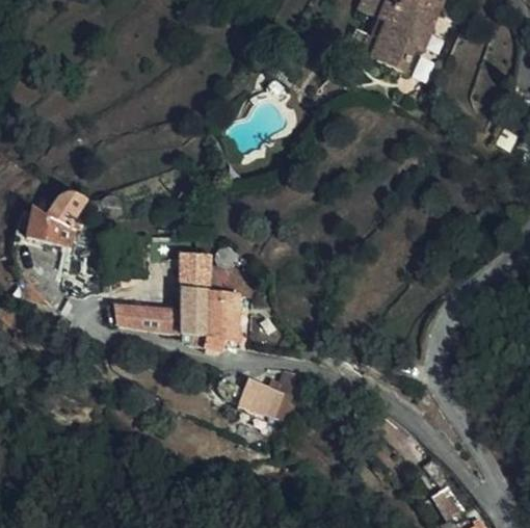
[(360,0),(358,6),(377,16),(371,32),(356,27),(349,47),(406,71),(416,48),(423,51),(432,28),(427,26),(430,18),(426,17),(430,2),(425,0),(360,0)]
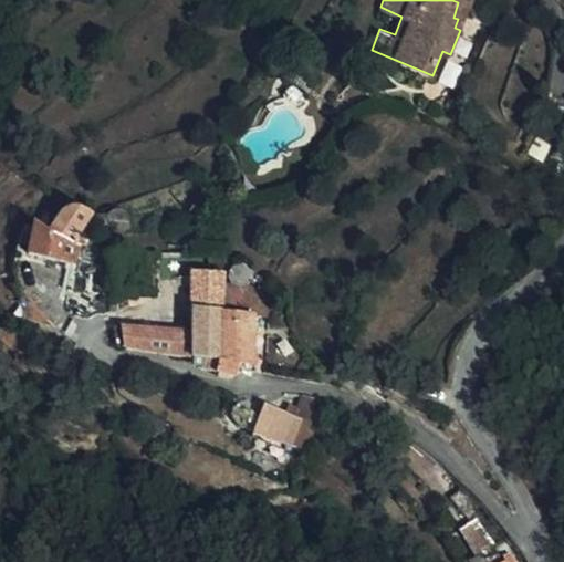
[(452,0),(458,2),(453,18),(458,19),(455,28),(460,30),(472,0),(452,0)]
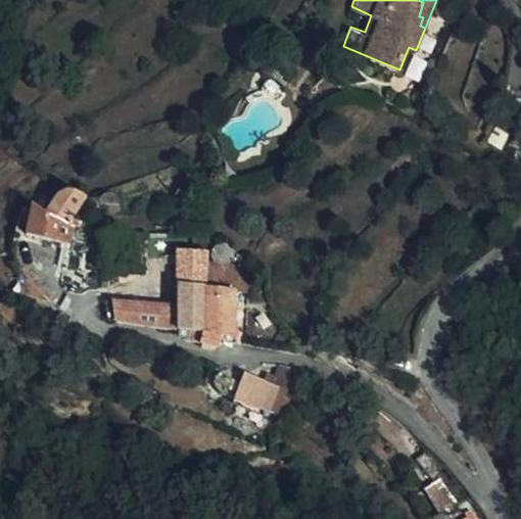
[(30,204),(30,208),(26,234),(68,243),(73,217),(85,197),(79,193),(65,190),(60,192),(55,195),(51,200),(39,192),(30,204)]
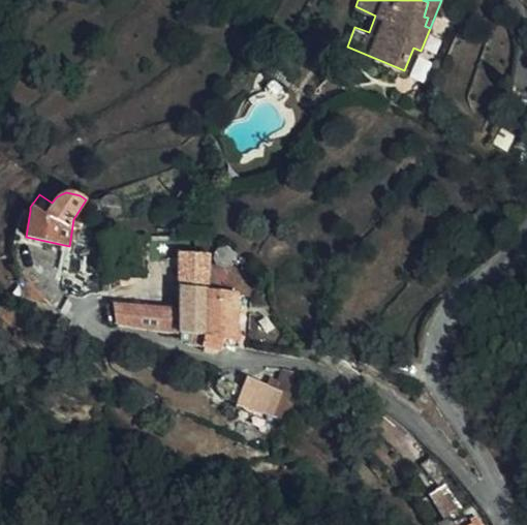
[(180,308),(178,332),(189,333),(187,342),(203,345),(208,265),(209,265),(210,252),(182,251),(180,308)]
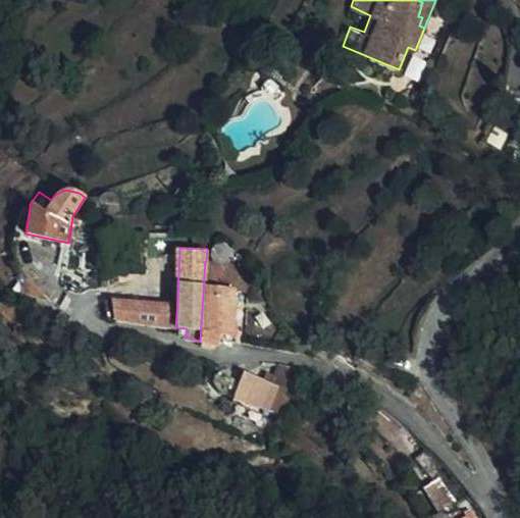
[(205,261),(200,341),(213,344),(214,332),(232,334),(234,290),(249,291),(250,276),(259,276),(259,263),(250,262),(250,265),(206,261),(205,261)]
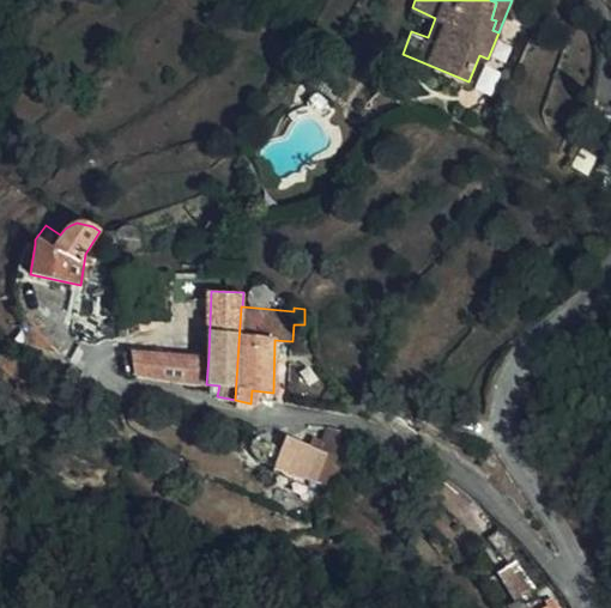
[(131,350),(134,375),(206,384),(209,357),(201,358),(201,354),(131,350)]
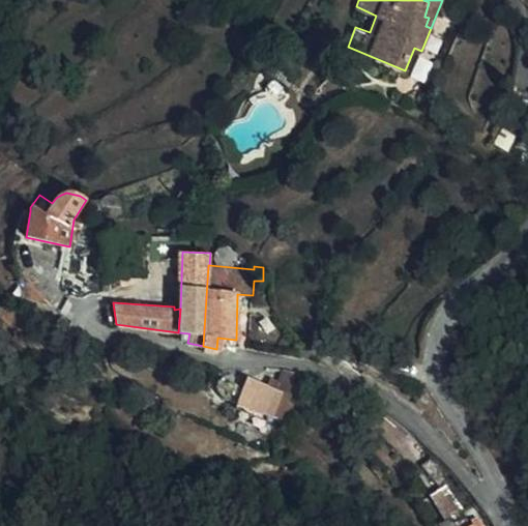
[(287,421),(306,375),(294,370),(286,367),(284,367),(280,379),(276,388),(269,386),(246,377),(238,401),(240,401),(287,421)]
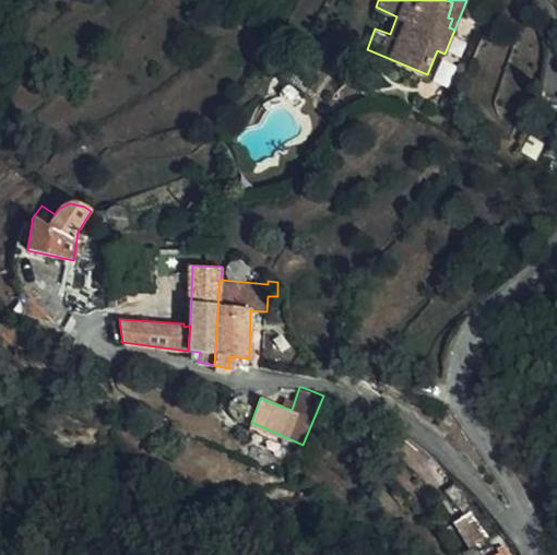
[(292,410),(295,400),(287,398),(284,408),(292,410)]
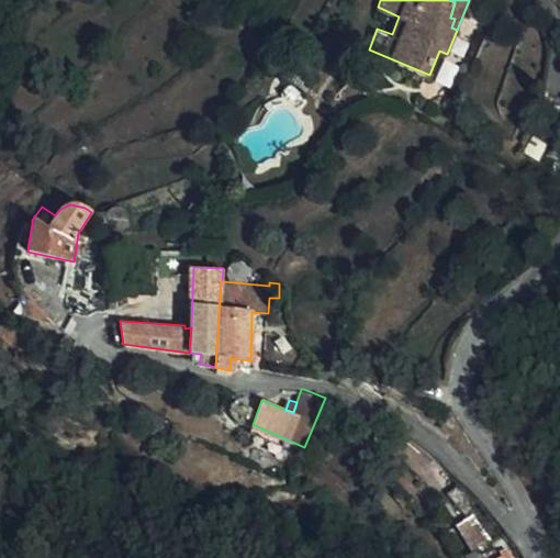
[(479,504),(459,482),(448,491),(467,514),(479,504)]
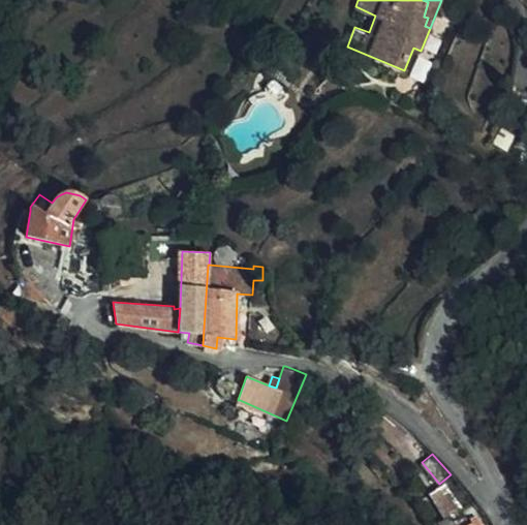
[(452,513),(465,502),(450,481),(435,492),(452,513)]
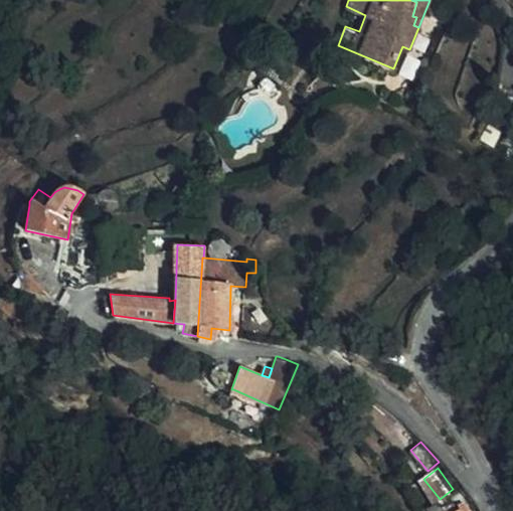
[(451,502),(438,507),(429,510),(466,510),(464,507),(459,509),(455,510),(451,502)]
